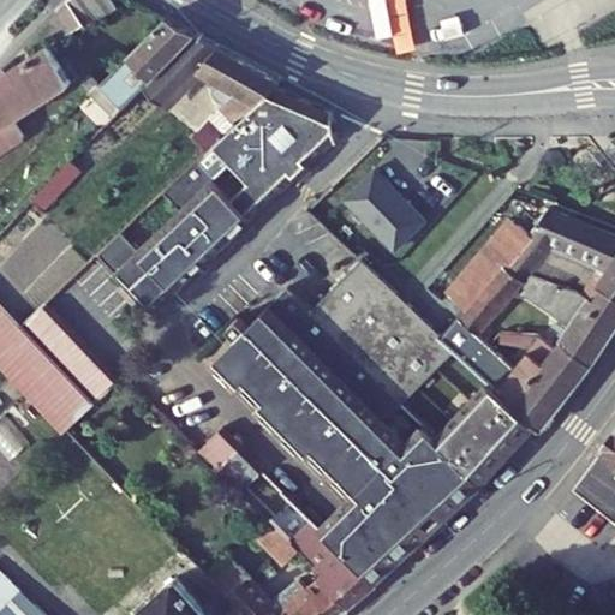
[(85,24),(70,0),(58,12),(72,33),(85,24)]
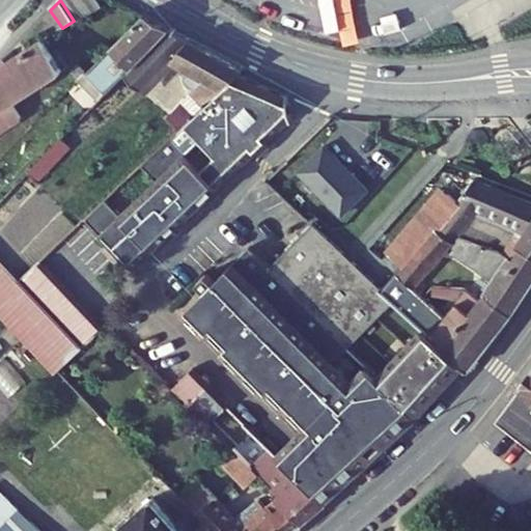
[(88,16),(78,0),(60,0),(74,21),(76,24),(88,16)]
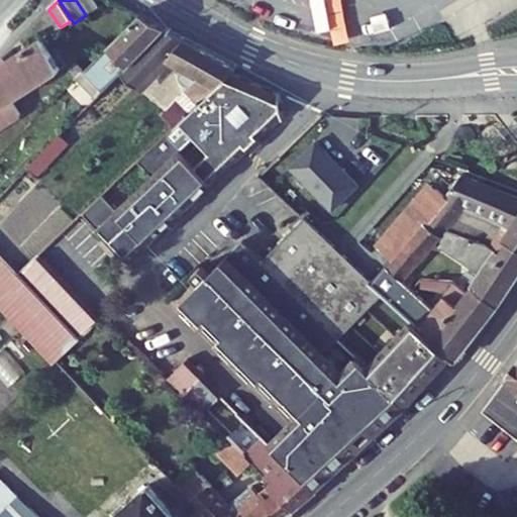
[(99,7),(95,0),(76,0),(86,15),(99,7)]
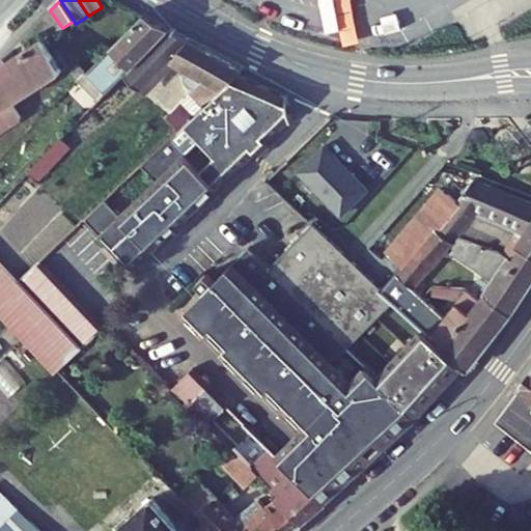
[(126,76),(169,31),(143,17),(79,82),(99,103),(126,76)]
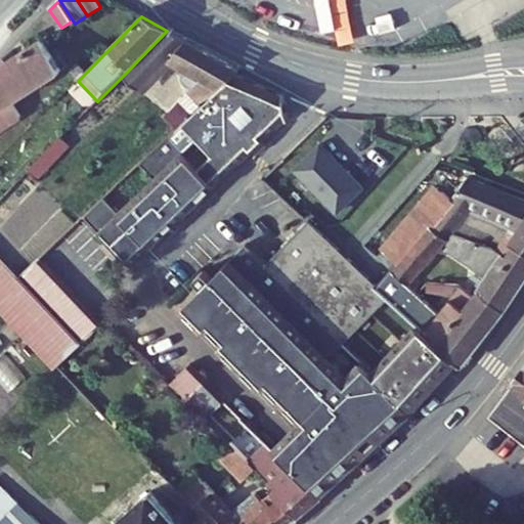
[(193,92),(190,95),(202,106),(214,94),(236,75),(241,71),(167,31),(124,75),(141,92),(172,59),(190,69),(182,78),(181,80),(182,83),(193,92)]
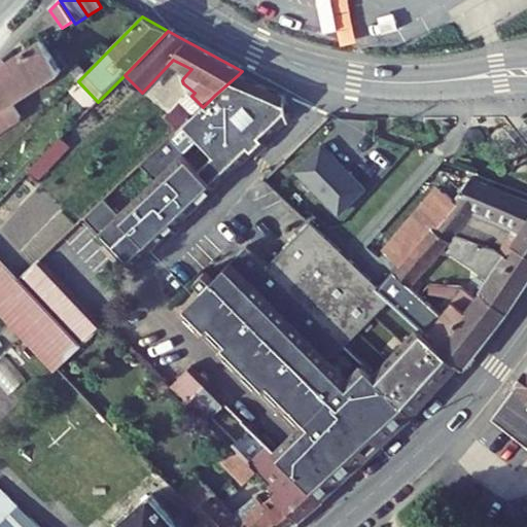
[(62,73),(41,41),(0,68),(0,79),(3,84),(14,103),(62,73)]
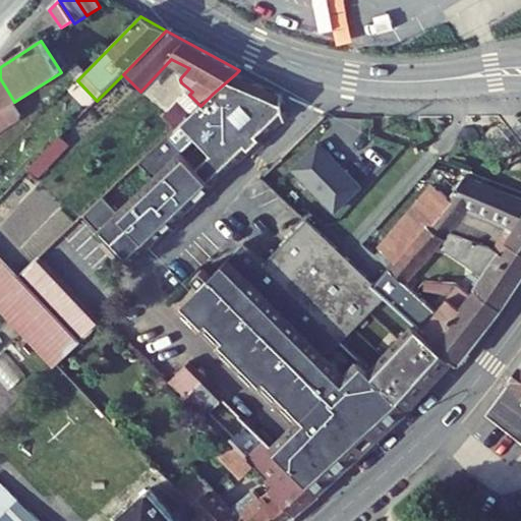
[(213,94),(270,135),(287,119),(281,96),(235,74),(213,94)]
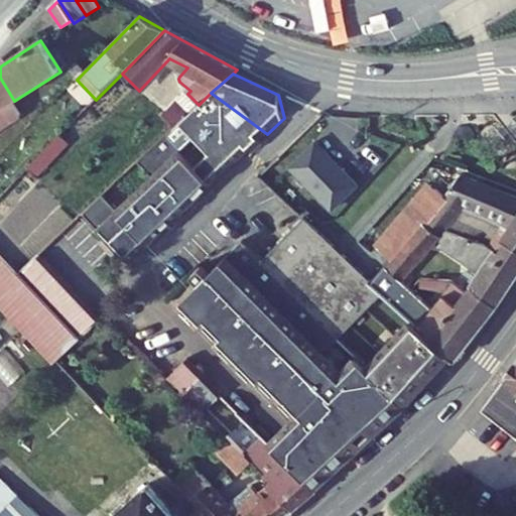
[(3,83),(0,84),(0,128),(22,114),(14,101),(3,83)]
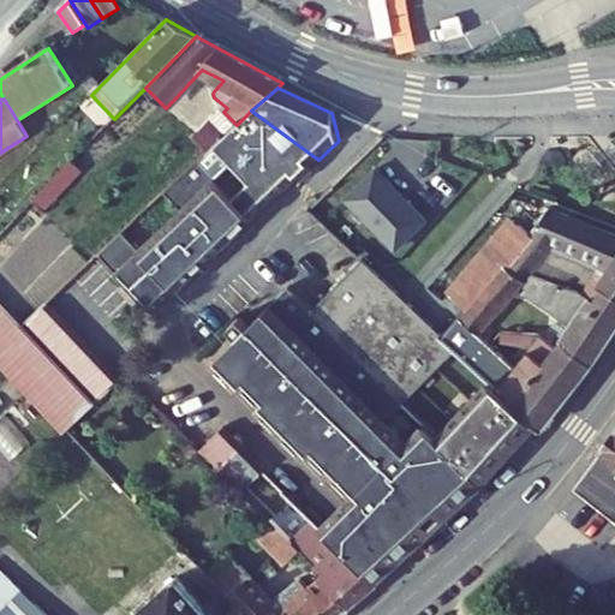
[(189,216),(224,249),(318,160),(251,111),(237,125),(224,137),(208,153),(166,192),(189,216)]
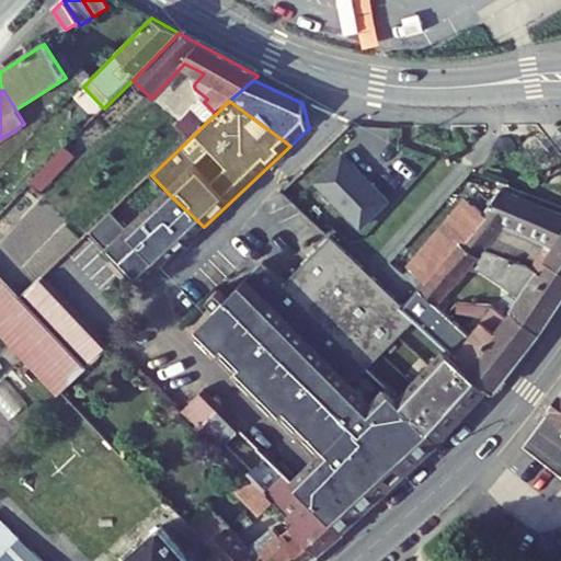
[(202,101),(191,111),(204,125),(216,114),(204,102),(202,101)]
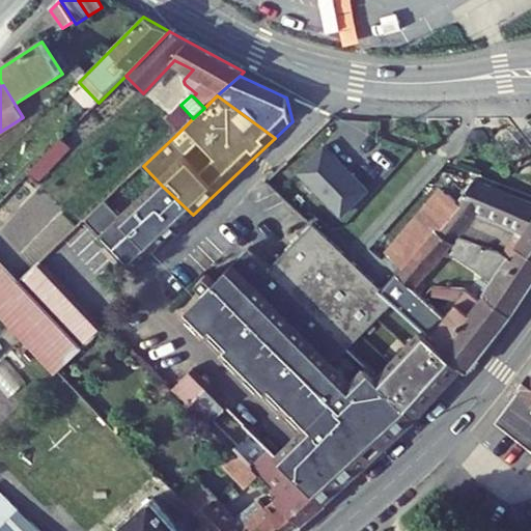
[(180,105),(166,119),(179,132),(193,118),(180,105)]
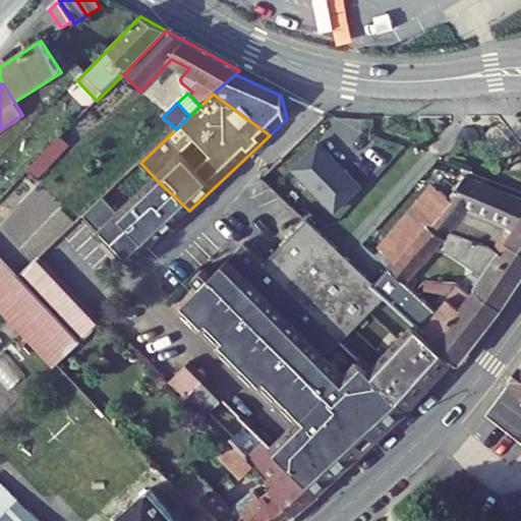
[(60,138),(30,169),(38,178),(69,147),(60,138)]
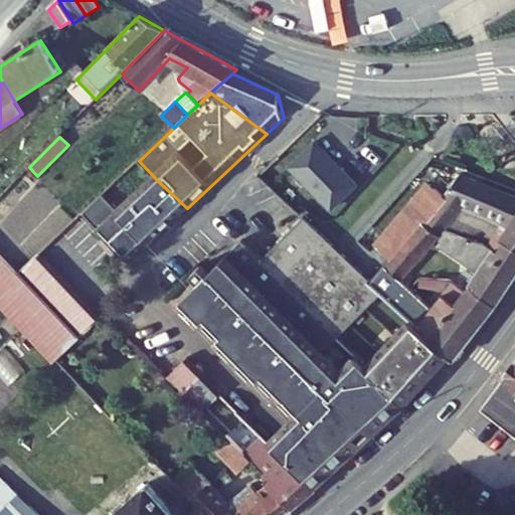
[(357,184),(317,145),(292,169),(281,159),(262,177),(286,200),(305,181),(332,209),(357,184)]
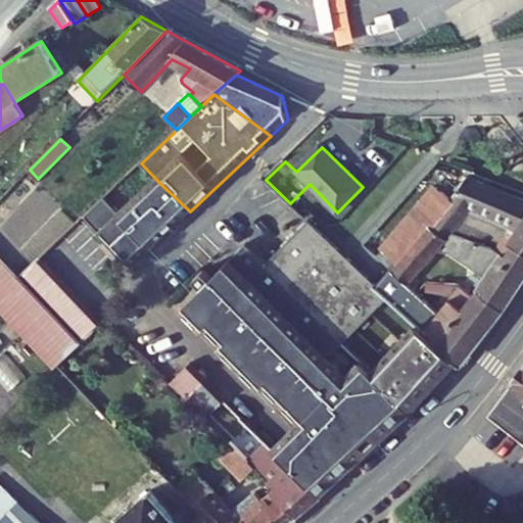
[(522,248),(522,198),(469,178),(450,200),(440,214),(431,205),(425,200),(382,250),(398,262),(430,224),(446,238),(453,231),(456,232),(465,220),(513,243),(522,248)]
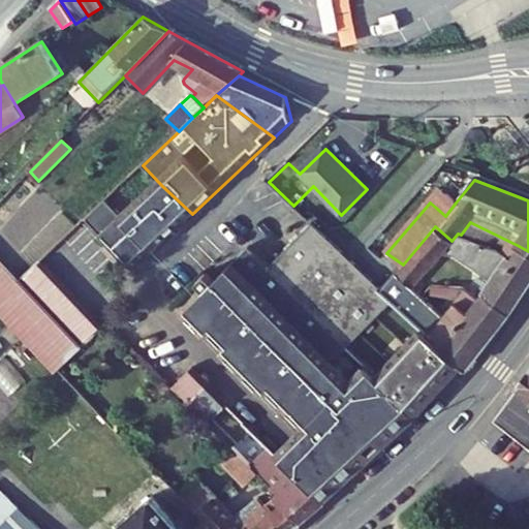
[(192,214),(162,186),(152,196),(180,225),(192,214)]
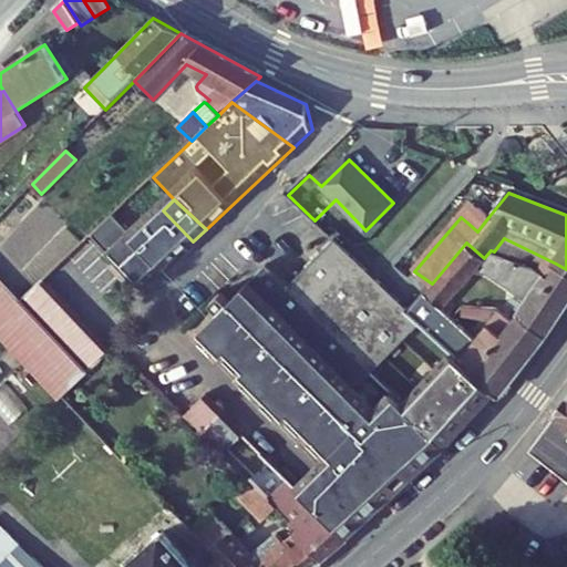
[(478,208),(467,223),(477,232),(488,217),(478,208)]
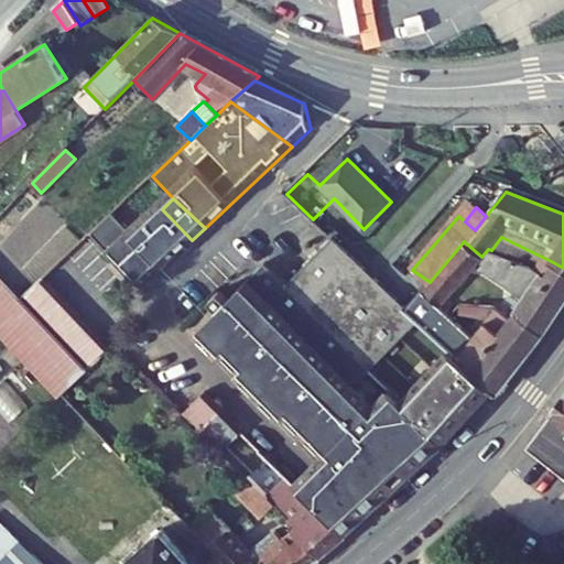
[(192,240),(162,209),(134,236),(114,214),(91,234),(141,288),(192,240)]
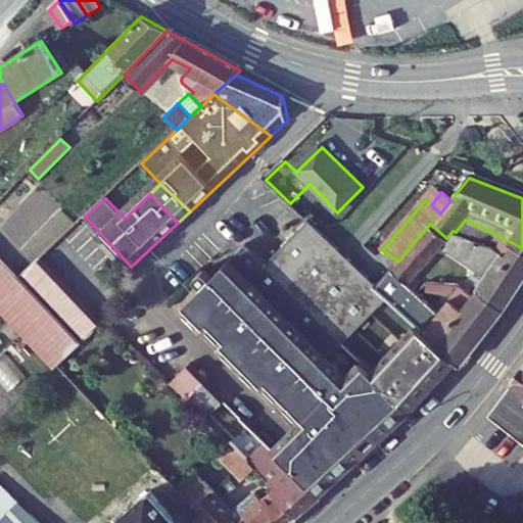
[(377,286),(310,222),(268,265),(271,268),(299,297),(346,342),(388,299),(376,287),(377,286)]
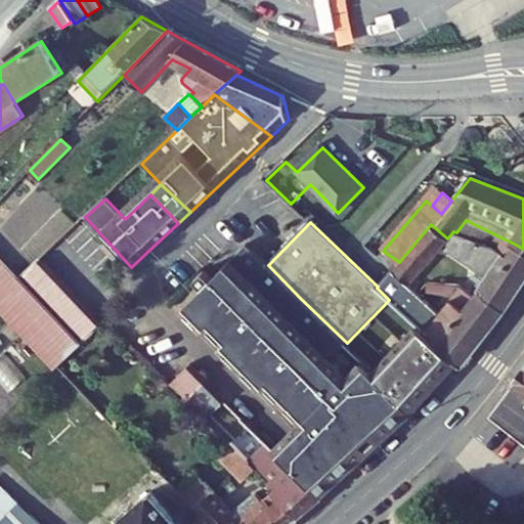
[(449,241),(447,238),(431,224),(399,262),(393,269),(410,286),(446,244),(449,241)]
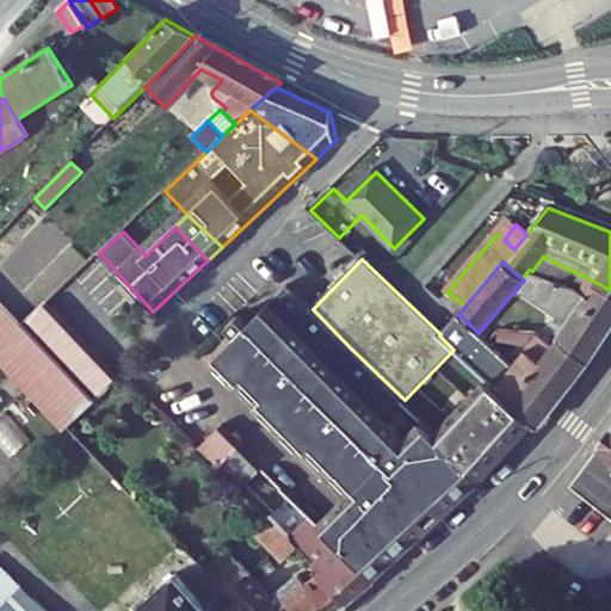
[(610,328),(610,290),(599,284),(591,296),(579,288),(532,271),(529,270),(522,278),(524,281),(520,284),(525,287),(522,291),(569,322),(557,340),(588,363),(610,328)]
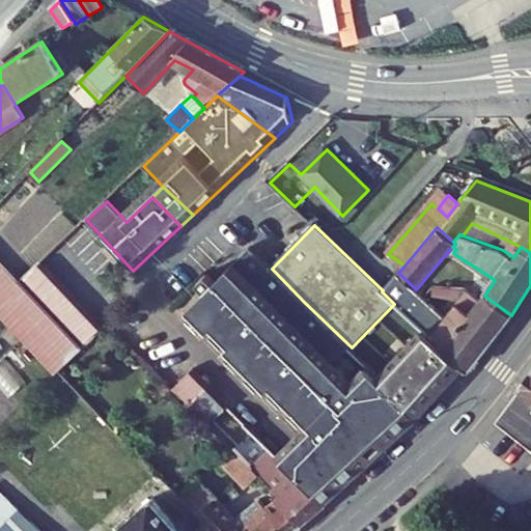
[(218,328),(275,272),(272,269),(252,250),(218,284),(208,276),(201,282),(210,291),(196,305),(218,328)]
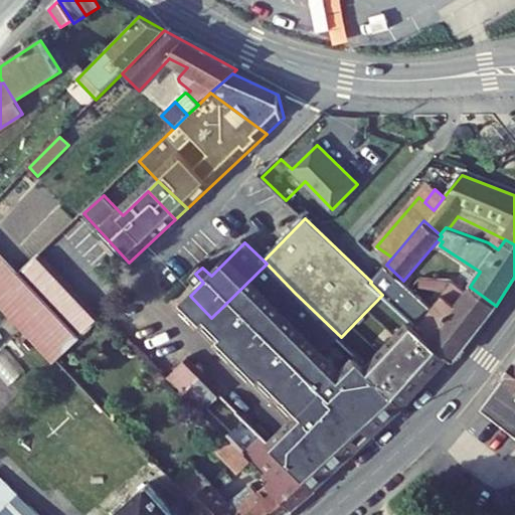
[(392,258),(376,246),(368,255),(382,269),(386,265),(392,258)]
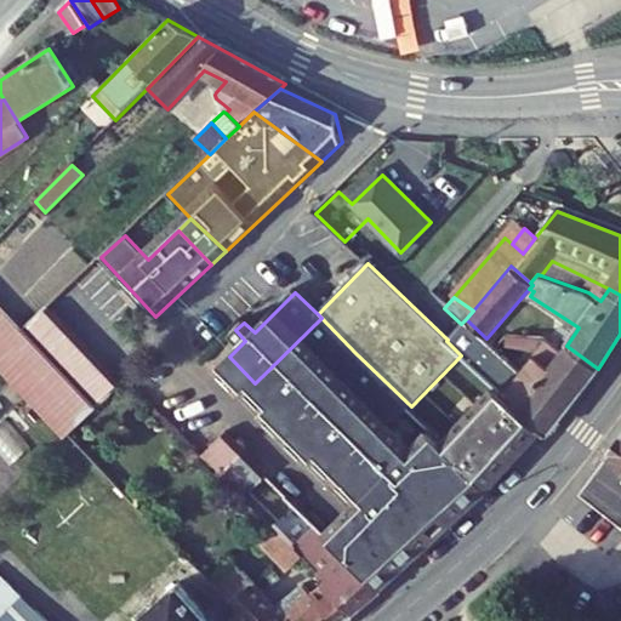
[(23,330),(0,305),(0,359),(69,433),(96,408),(84,394),(72,381),(60,369),(47,355),(35,343),(23,330)]
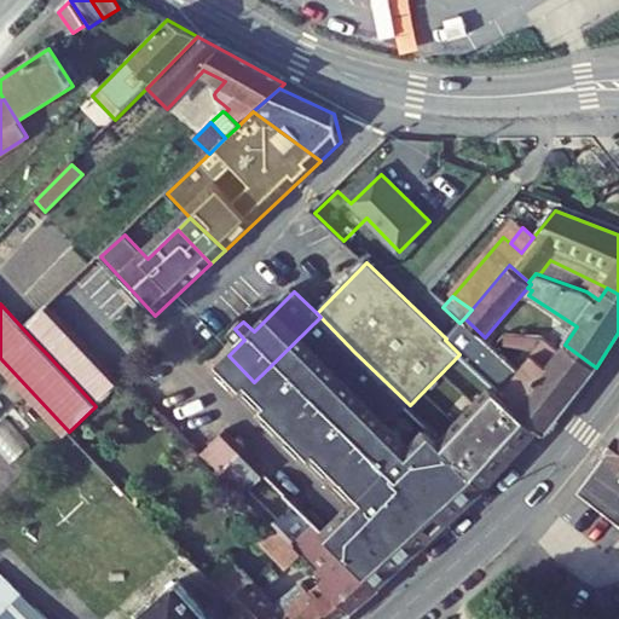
[(47,305),(23,329),(35,342),(61,318),(47,305)]
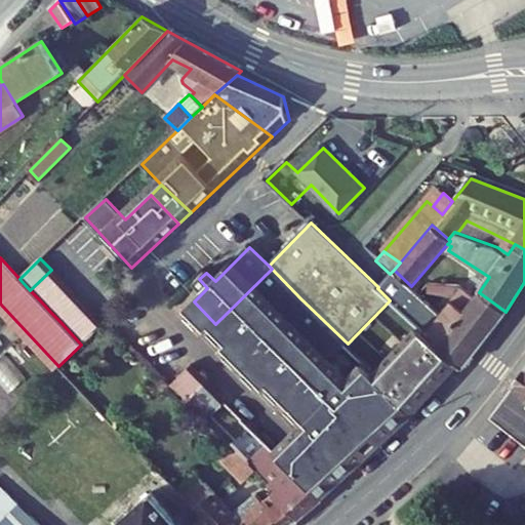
[(272,269),(215,324),(244,354),(300,298),(272,269)]
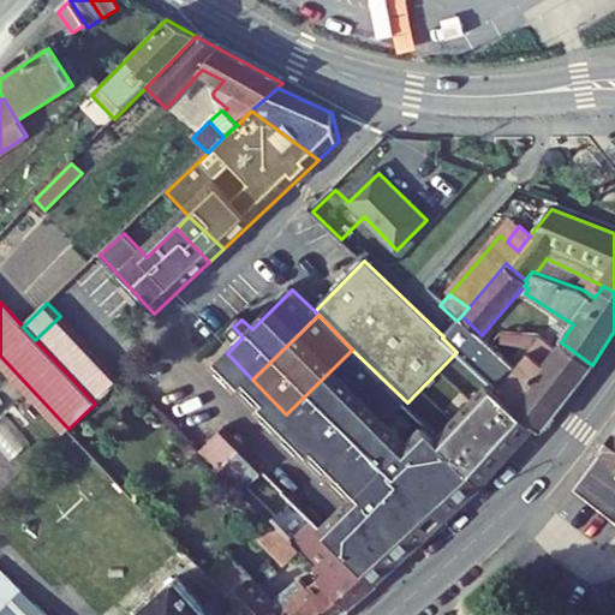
[(72,329),(60,316),(35,340),(47,352),(72,329)]
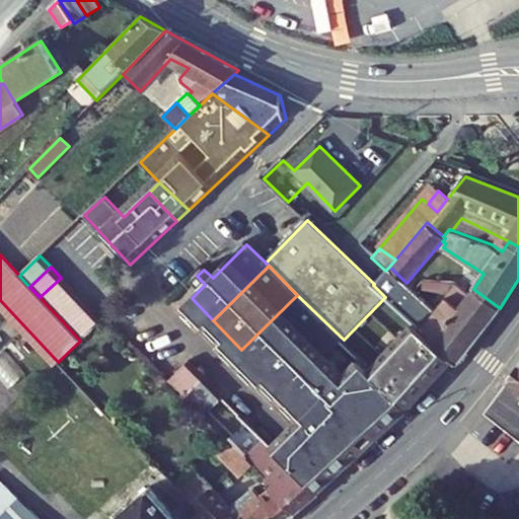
[(374,284),(373,285),(385,297),(413,322),(452,360),(456,363),(500,308),(473,289),(470,292),(459,283),(438,309),(416,291),(406,283),(389,267),(385,271),(374,284)]
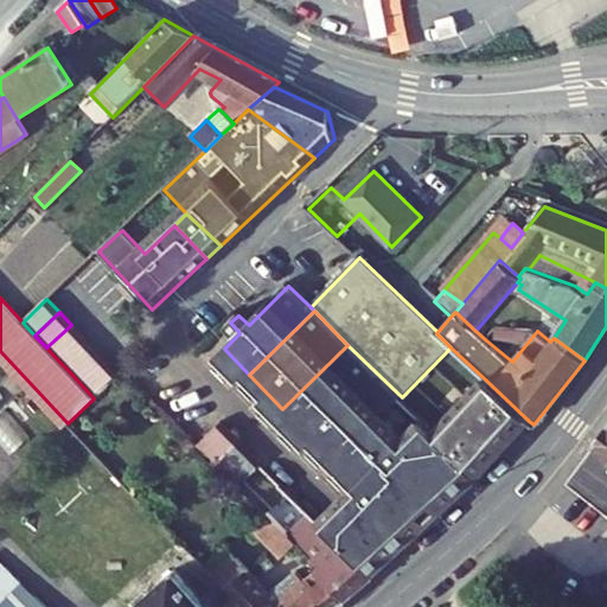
[(83,337),(71,325),(46,347),(58,360),(83,337)]
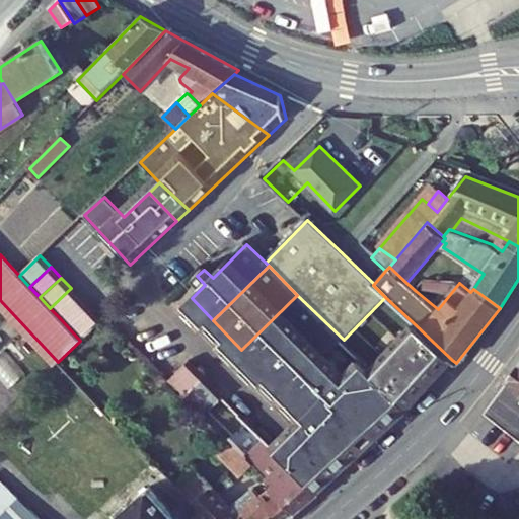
[(80,299),(71,288),(50,308),(60,318),(80,299)]
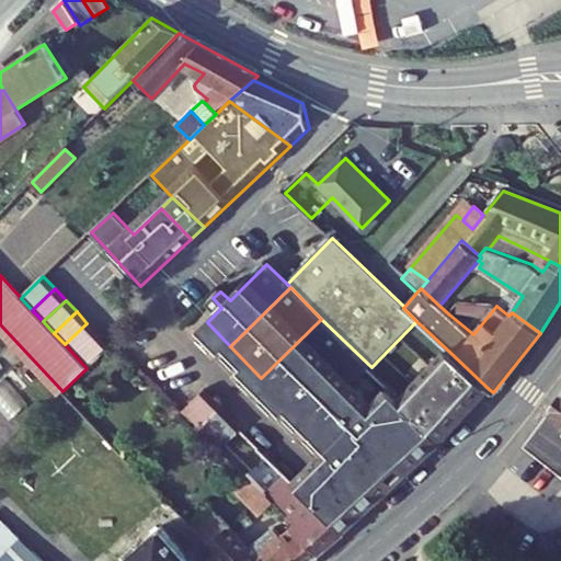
[(321,319),(261,378),(331,447),(364,415),(391,388),(371,367),(321,319)]
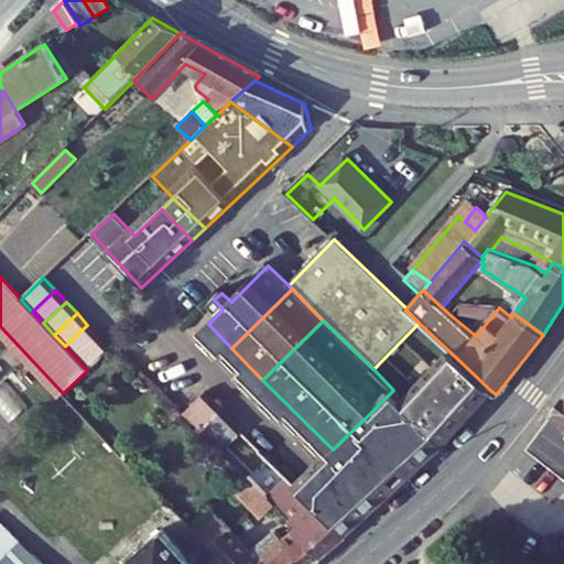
[(99,337),(87,325),(65,346),(76,358),(99,337)]
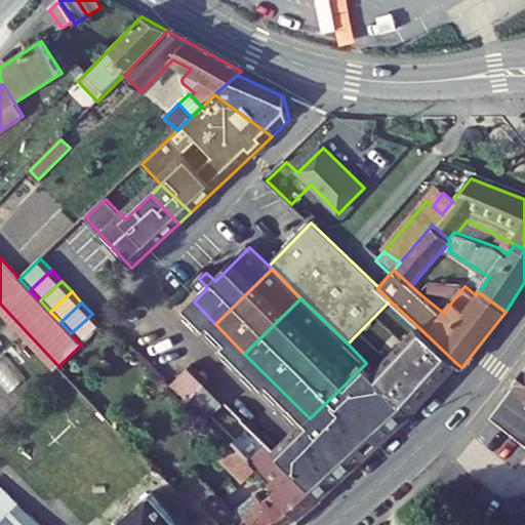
[(102,324),(92,314),(71,333),(81,345),(102,324)]
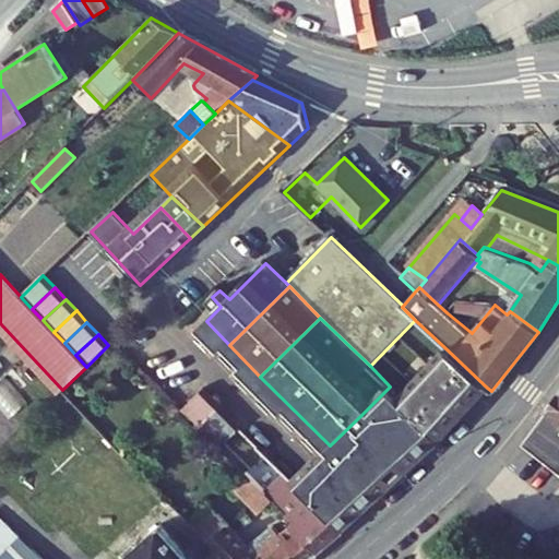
[(444,347),(415,380),(455,424),(487,388),(444,347)]
